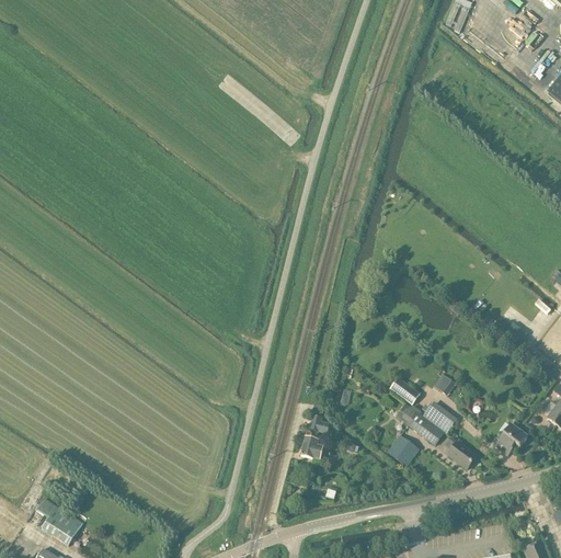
[(455,6),(447,24),(461,30),(471,2),(465,0),(458,0),(456,6),(455,6)]
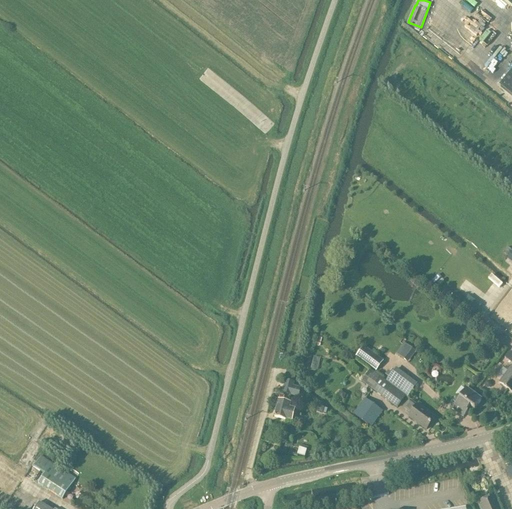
[(511,28),(511,29),(511,30),(511,0),(503,0),(511,7),(511,28)]
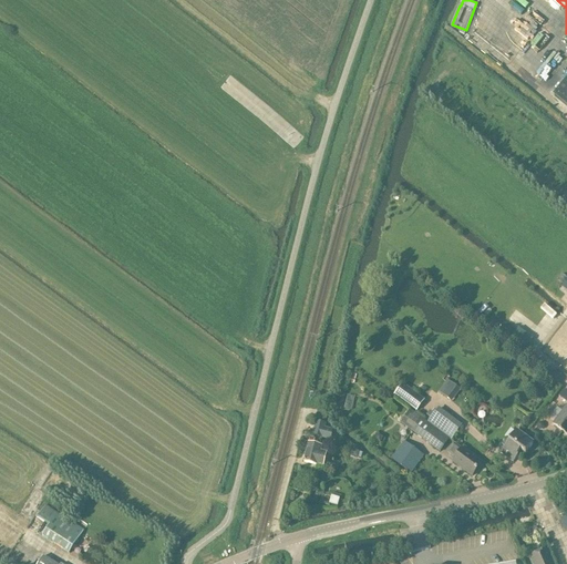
[(545,78),(554,71),(546,63),(538,70),(545,78)]
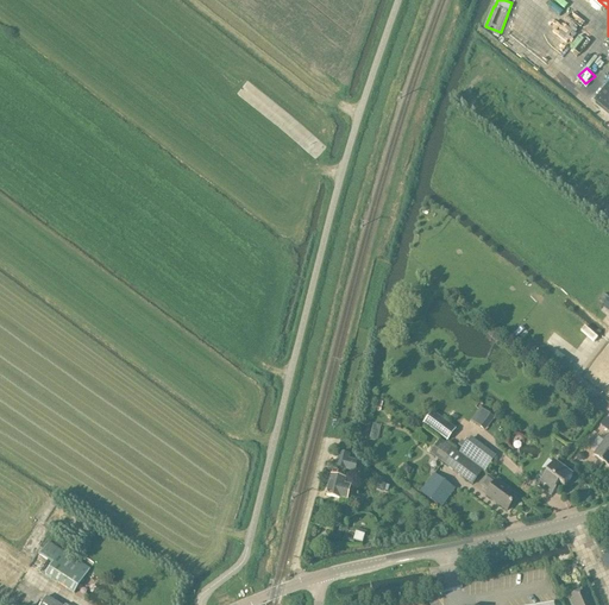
[(608,80),(594,100),(608,112),(608,80)]
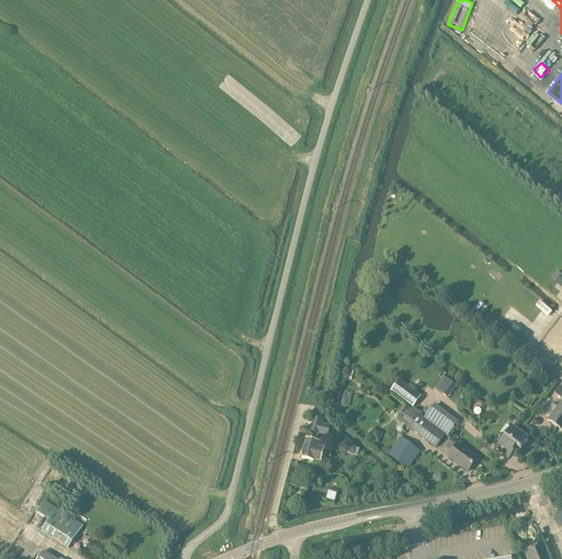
[(541,298),(537,303),(548,314),(553,310),(541,298)]
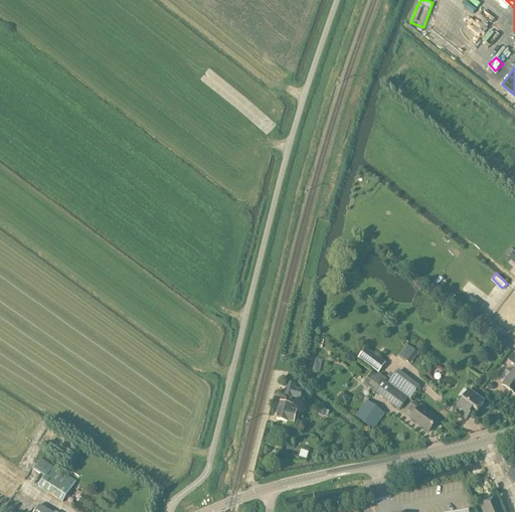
[(412,280),(411,281),(419,287),(420,286),(424,280),(416,274),(412,280)]
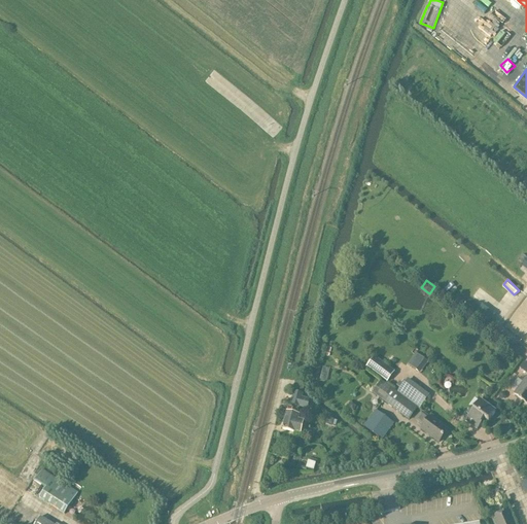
[(420,371),(428,359),(416,350),(408,361),(420,371)]
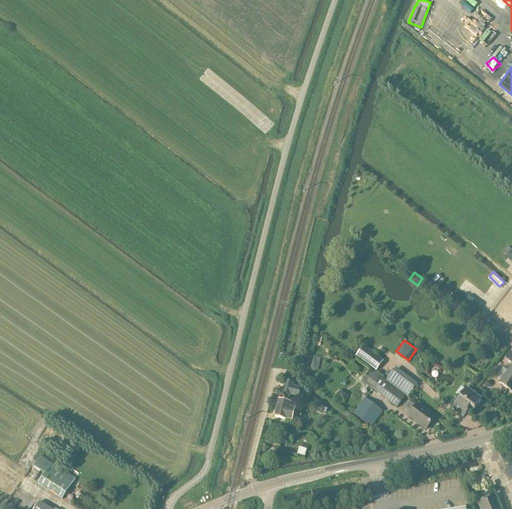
[(383,359),(364,344),(356,354),(376,369),(383,359)]
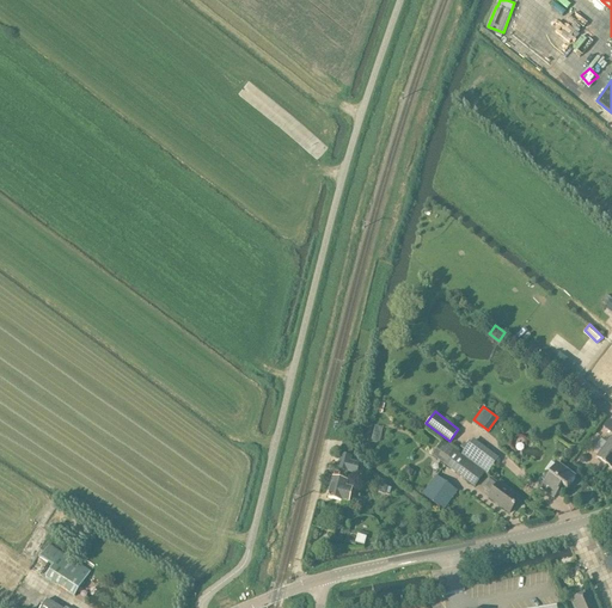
[(611,434),(597,454),(611,465),(611,419),(609,417),(605,423),(603,424),(611,430),(611,434)]
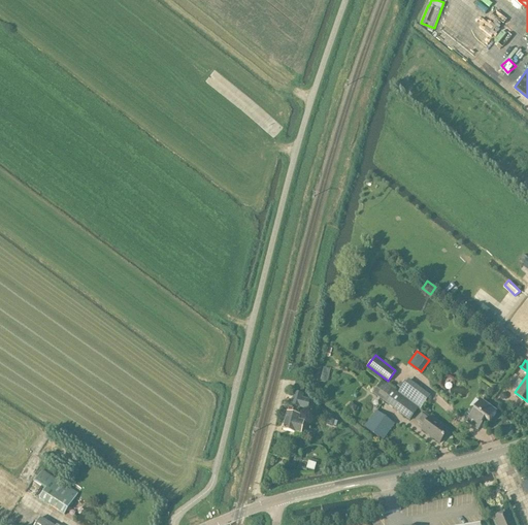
[(400,380),(397,384),(401,387),(398,390),(419,405),(419,406),(420,407),(421,406),(430,394),(408,376),(404,383),(400,380)]
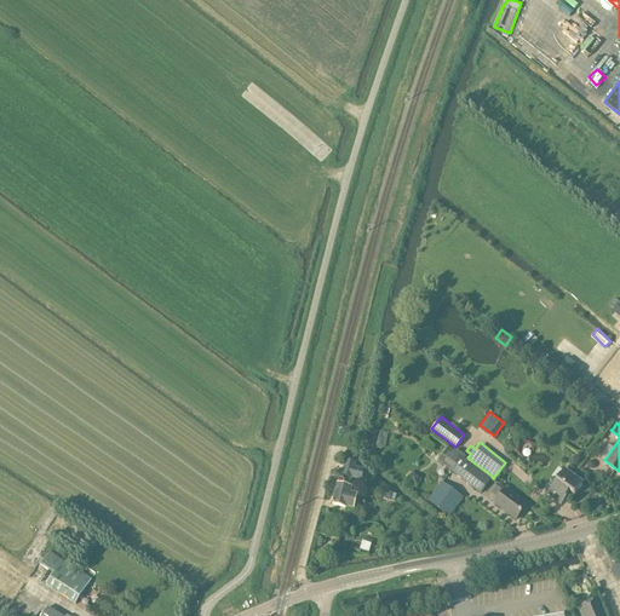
[(492,476),(468,458),(466,459),(448,445),(437,459),(481,491),(492,477),(492,476)]
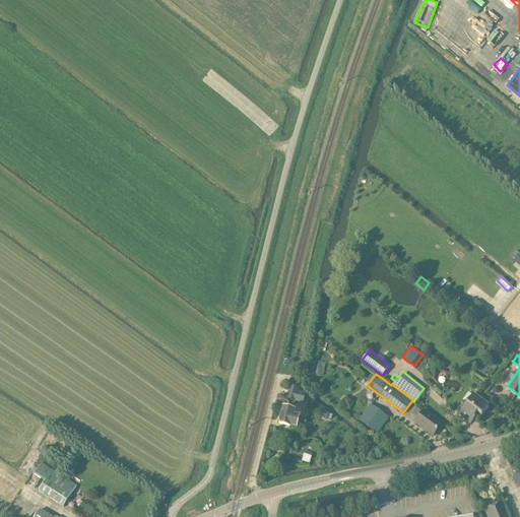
[(288,384),(285,396),(303,400),(305,392),(297,390),(298,386),(288,384)]
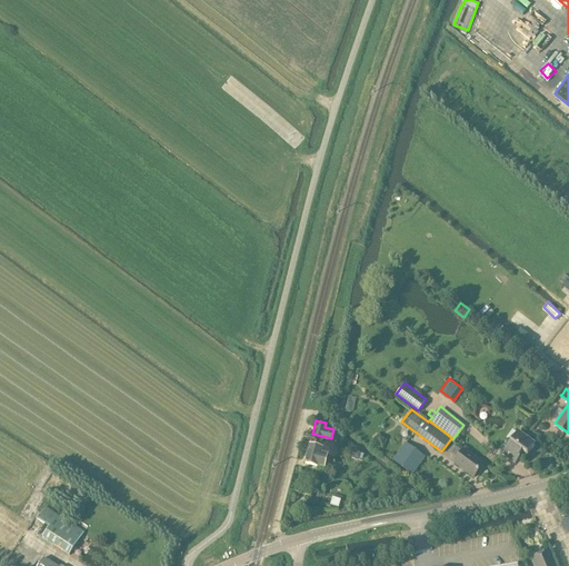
[(503,444),(507,446),(502,452),(515,462),(520,455),(519,454),(522,449),(528,454),(536,443),(518,430),(511,439),(508,438),(503,444)]
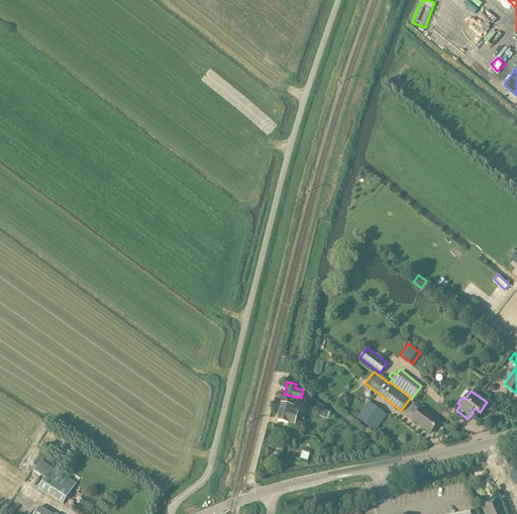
[(298,410),(292,409),(293,405),(286,403),(287,398),(283,397),(282,402),(277,419),(288,421),(295,423),(298,410)]
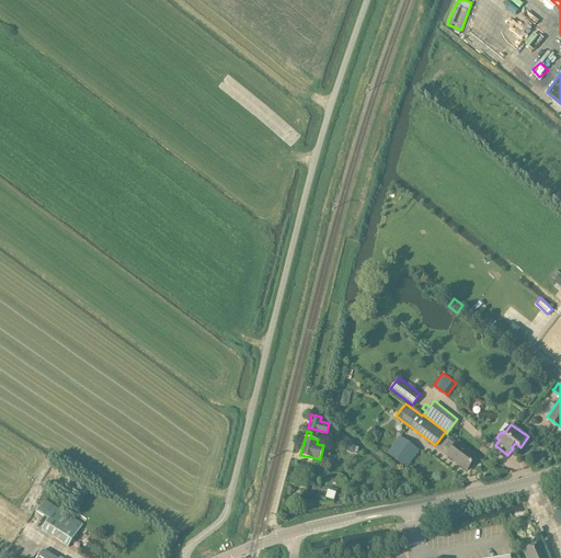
[(420,448),(400,434),(387,452),(407,466),(420,448)]
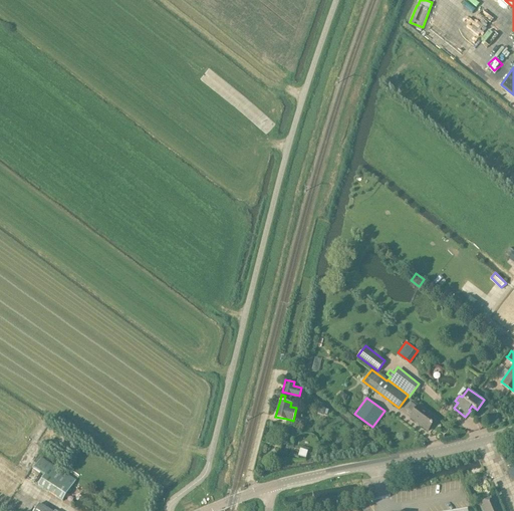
[(406,409),(412,414),(411,416),(429,429),(436,419),(418,405),(419,404),(413,400),(406,409)]
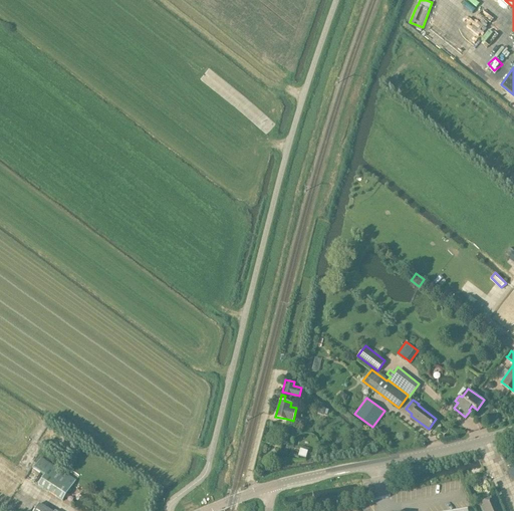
[(38,483),(62,499),(76,478),(41,455),(34,466),(45,473),(38,483)]
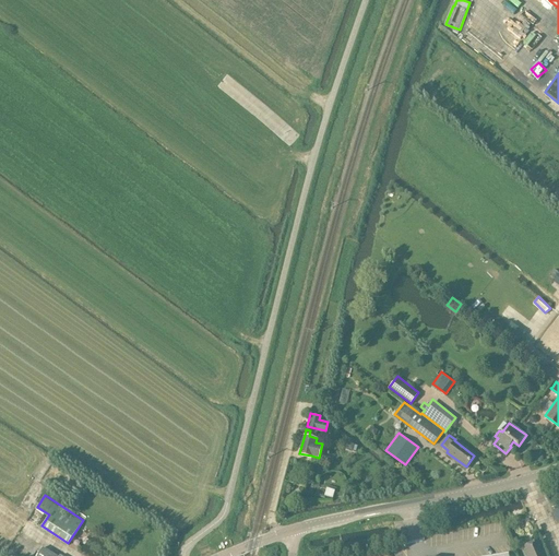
[(546,555),(539,540),(522,547),(525,555),(546,555)]
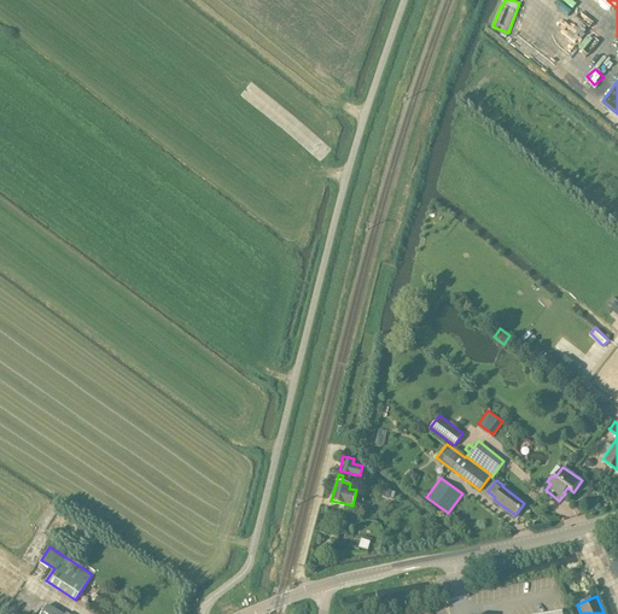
[(71,613),(66,610),(65,613),(47,602),(39,613),(71,613)]
